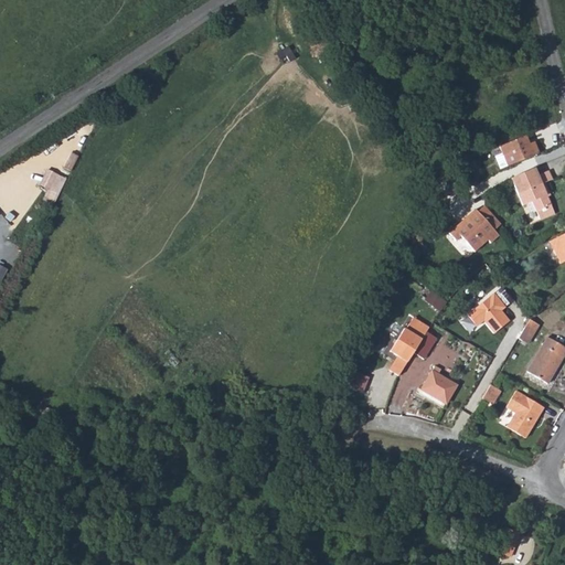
[(283,63),(295,59),(290,45),(278,51),(283,63)]
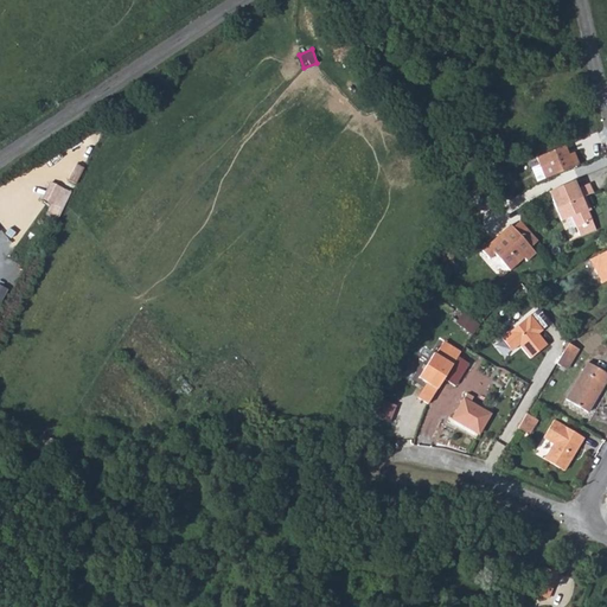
[(564,144),(536,157),(547,179),(580,164),(574,151),(569,153),(564,144)]
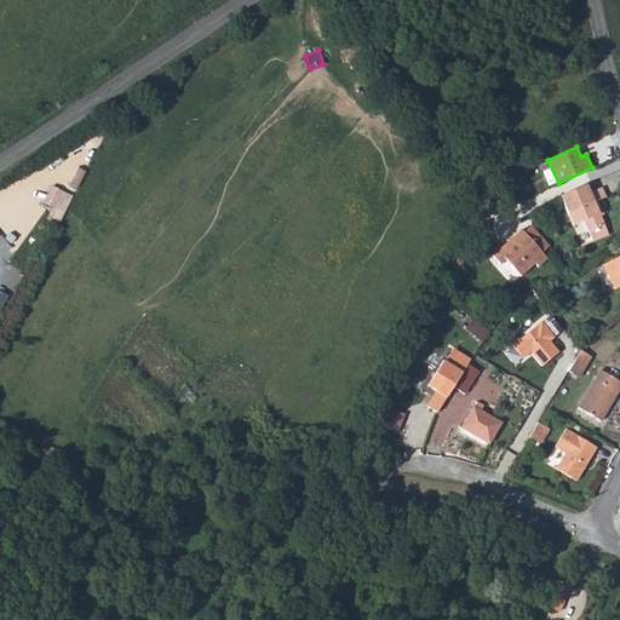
[(572,191),(575,200),(590,193),(586,184),(572,191)]
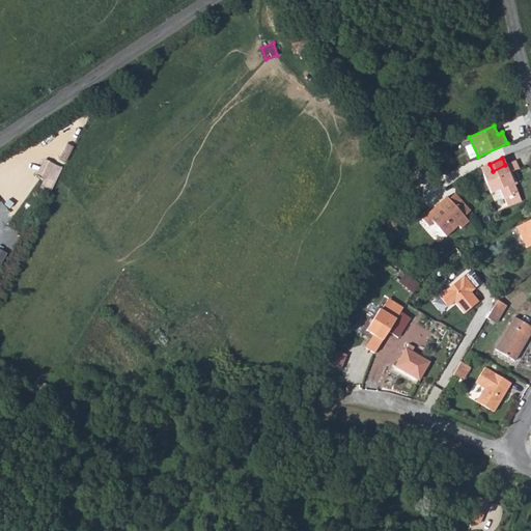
[(62,168),(44,160),(36,174),(44,177),(39,188),(49,193),(62,168)]
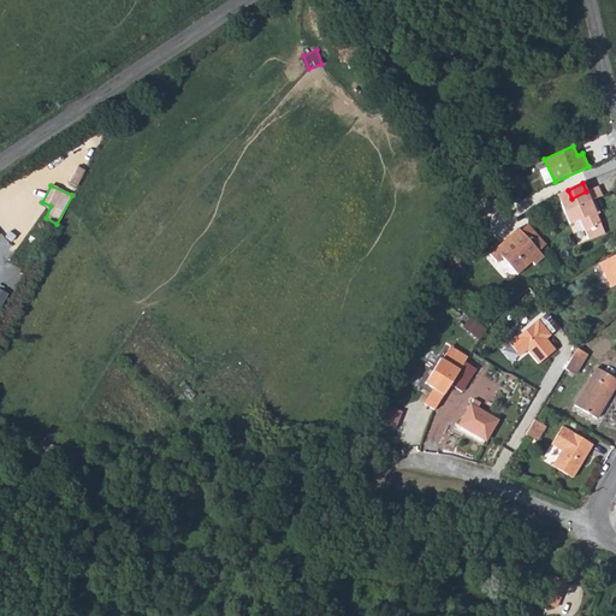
[(566,201),(573,218),(587,211),(596,207),(592,200),(597,199),(604,196),(599,185),(586,191),(572,199),(566,201)]
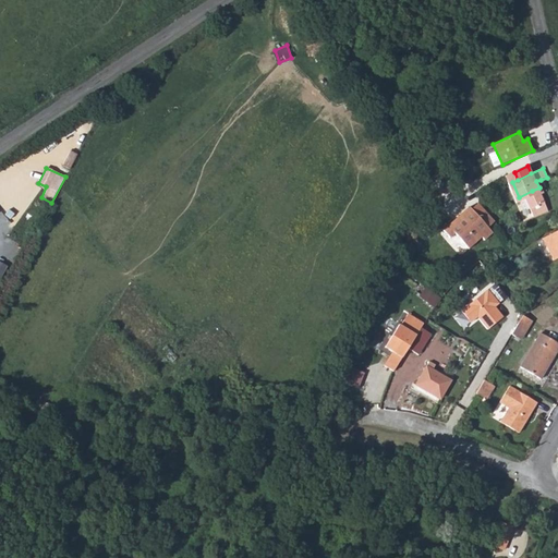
[(528,198),(529,201),(543,195),(543,194),(540,187),(532,191),(519,197),(521,202),(528,198)]
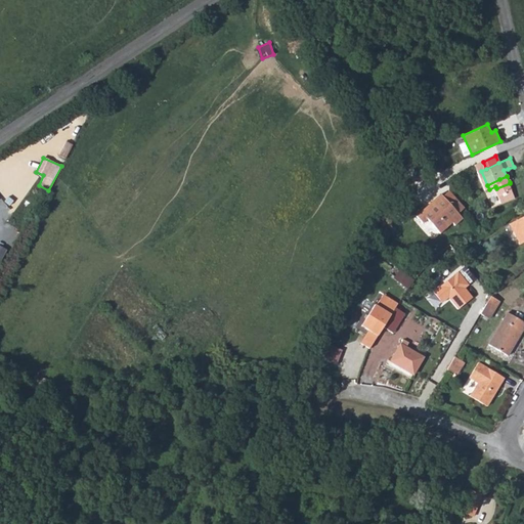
[(496,188),(500,199),(506,197),(514,192),(510,183),(496,188)]
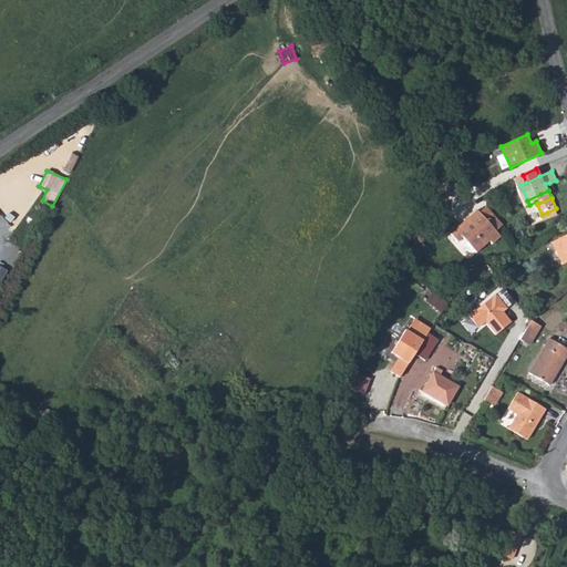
[(482,213),(478,210),(452,234),(460,241),(465,239),(478,255),(492,244),(495,245),(504,237),(500,232),(505,226),(488,207),(482,213)]
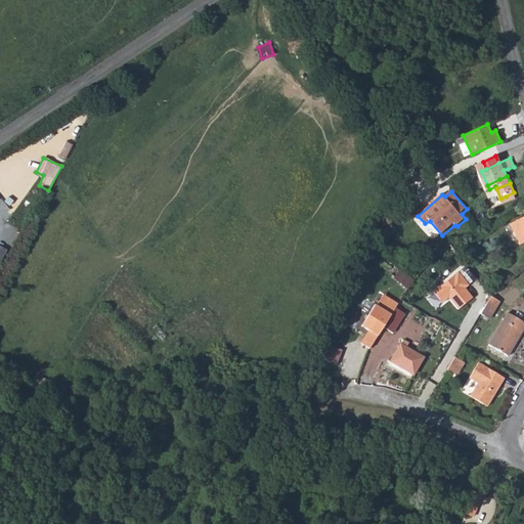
[(516,199),(514,192),(506,197),(500,199),(503,205),(516,199)]
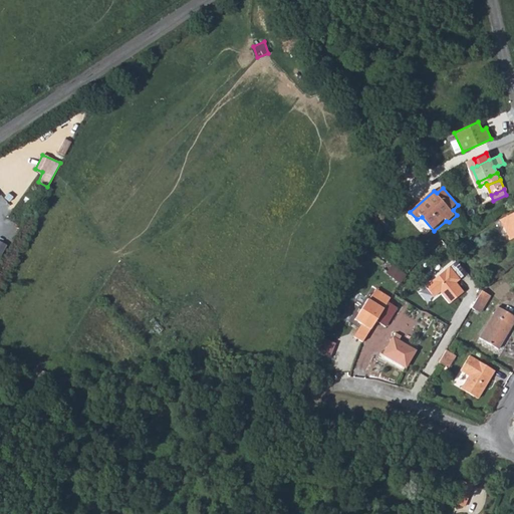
[(513,238),(513,214),(513,215),(512,213),(502,218),(506,226),(502,228),(508,240),(513,237),(513,238)]
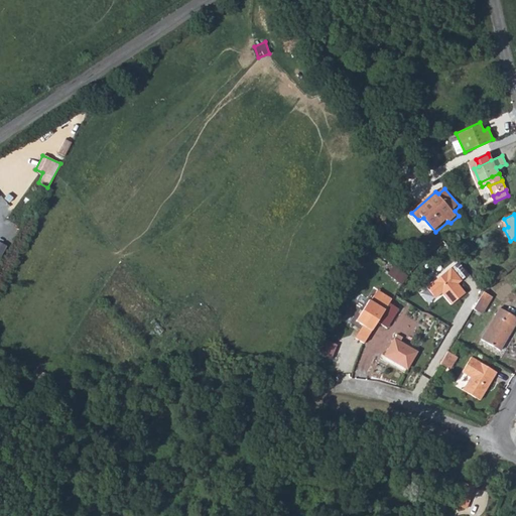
[(392,265),(388,276),(405,282),(408,271),(392,265)]
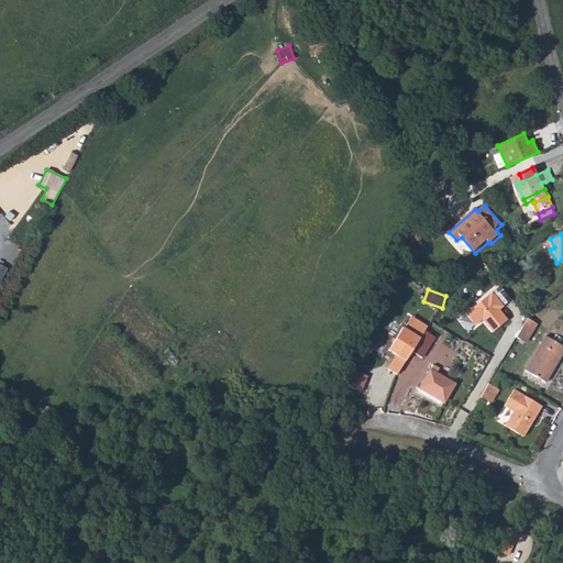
[(506,308),(494,294),(467,315),(477,327),(484,322),(494,333),(509,321),(501,311),(506,308)]
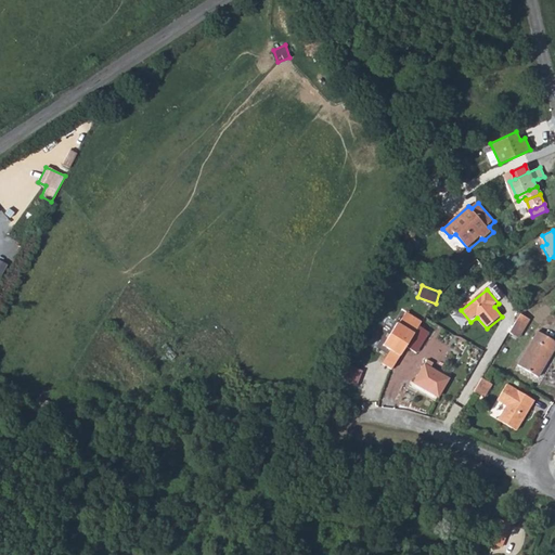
[(409,312),(387,347),(405,358),(410,349),(417,353),(430,333),(421,327),(423,322),(409,312)]
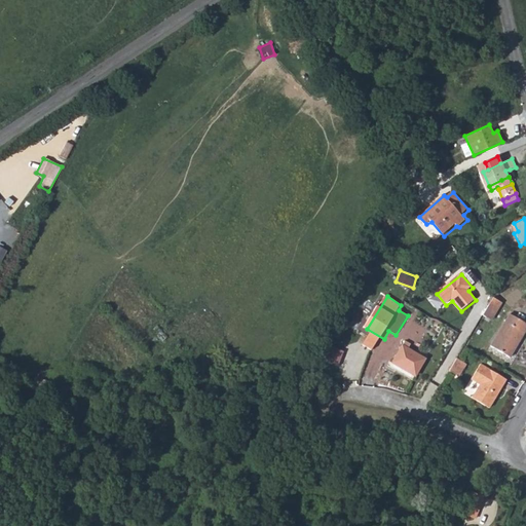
[(490,300),(483,312),(491,317),(499,305),(490,300)]
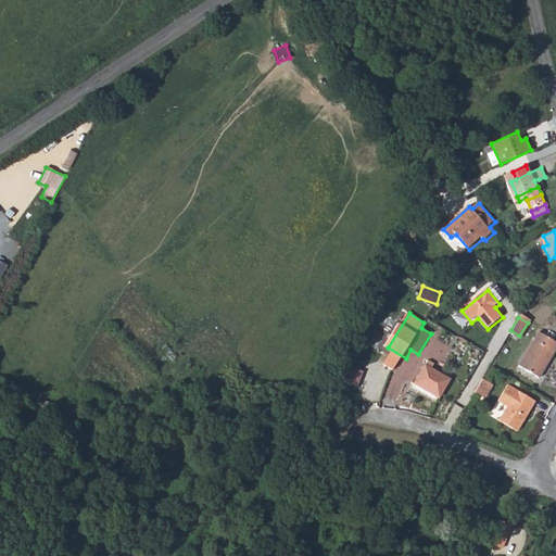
[(519,336),(510,330),(507,336),(516,341),(519,336)]
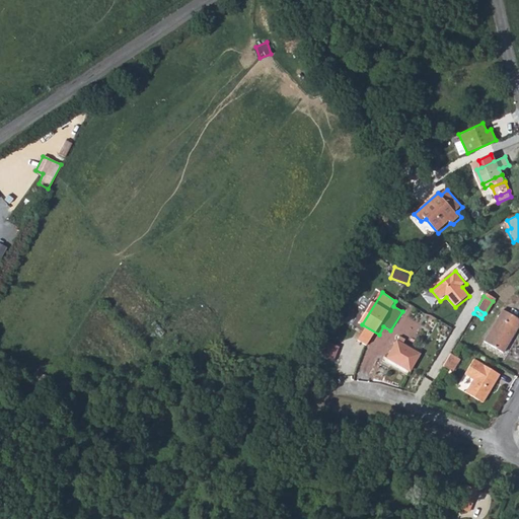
[(518,323),(518,320),(502,310),(483,342),(502,354),(518,323)]
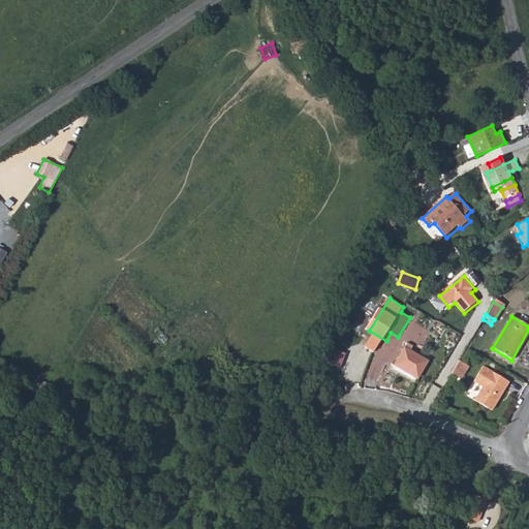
[(407,343),(395,363),(417,376),(427,360),(410,350),(413,346),(407,343)]
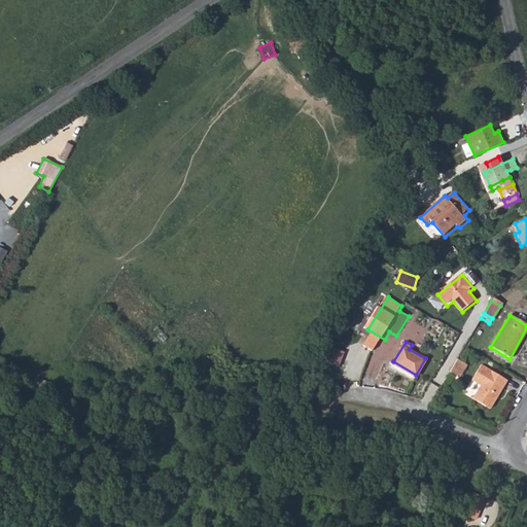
[(322,360),(340,365),(345,350),(327,344),(322,360)]
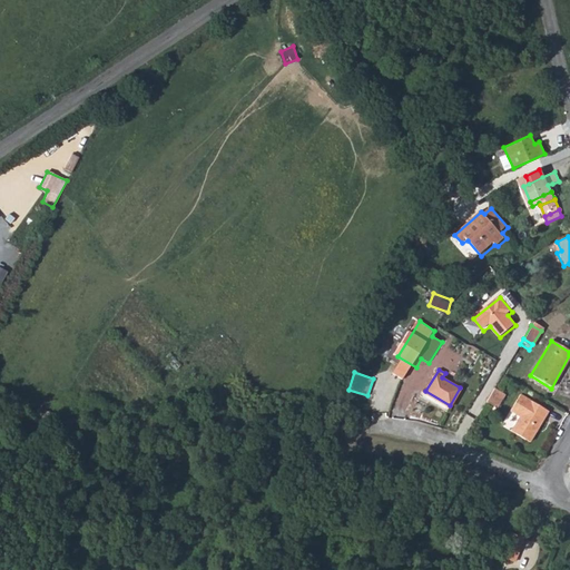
[(502,393),(493,387),(485,401),(493,406),(502,393)]
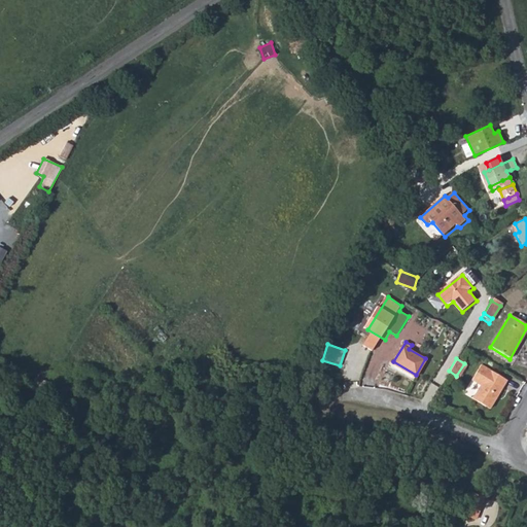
[(479,385),(470,398),(487,409),(493,398),(492,397),(494,394),(495,395),(504,380),(479,364),(469,380),(479,385)]
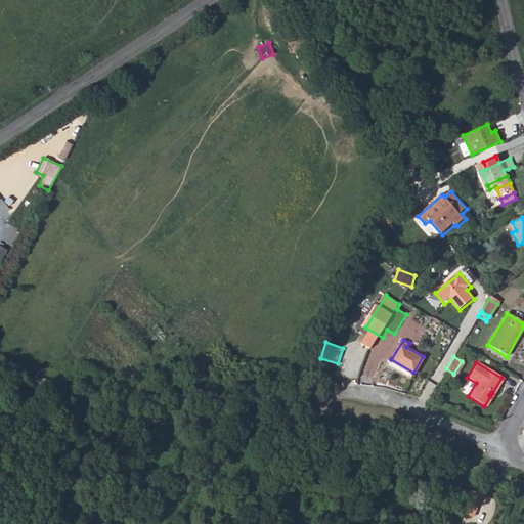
[(461,512),(466,513),(469,505),(477,508),(482,494),(469,489),(461,512)]
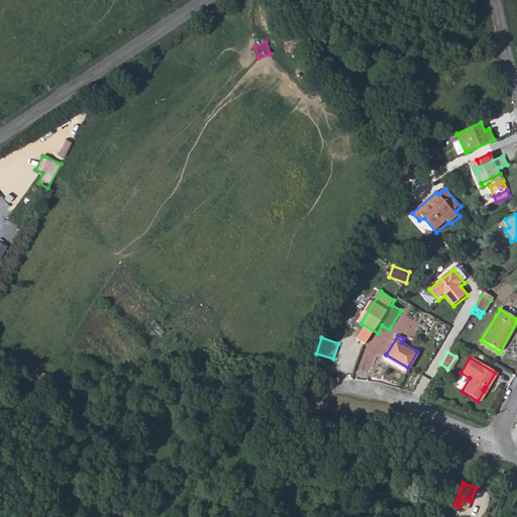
[(462,498),(459,506),(468,509),(471,501),(462,498)]
